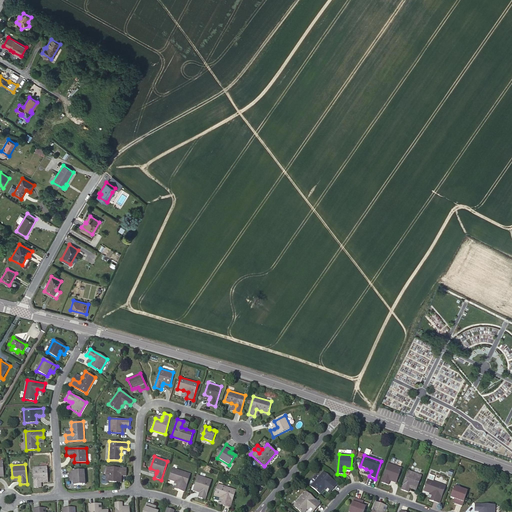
[(388,485),(390,481),(391,478),(397,480),(401,469),(388,464),(382,483),(388,485)]
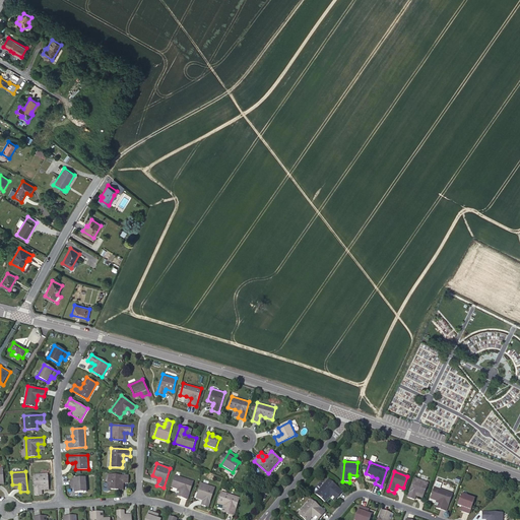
[(41,488),(48,486),(47,474),(34,474),(35,495),(42,495),(42,490),(41,488)]
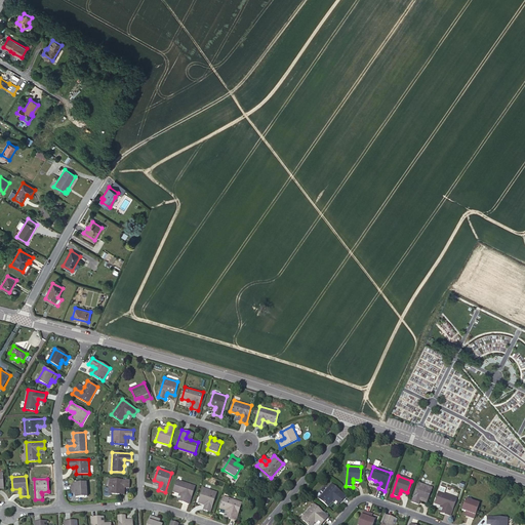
[(122,487),(124,487),(129,488),(129,480),(110,479),(109,493),(121,494),(122,487)]
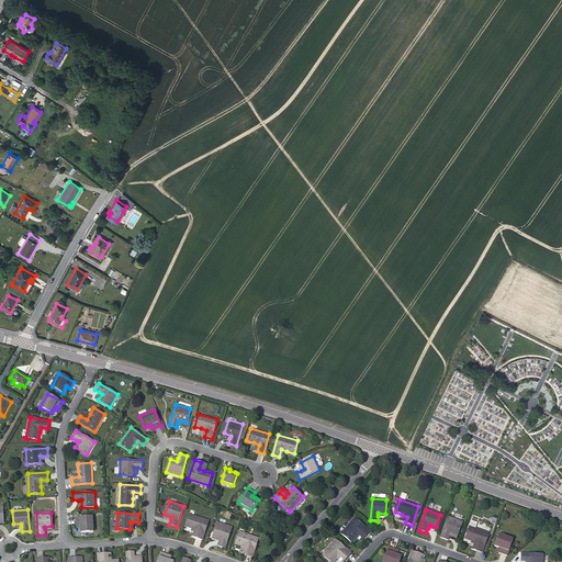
[(186,526),(192,528),(198,530),(195,537),(202,539),(209,520),(190,514),(186,526)]
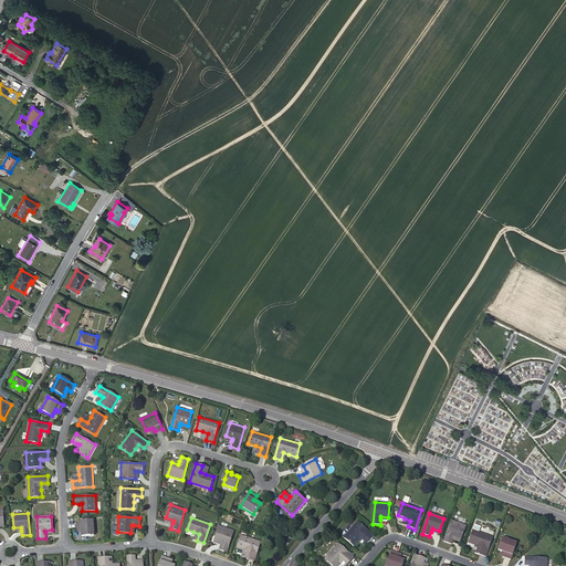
[(81,528),(81,531),(81,536),(94,535),(93,520),(76,521),(76,528),(81,528)]
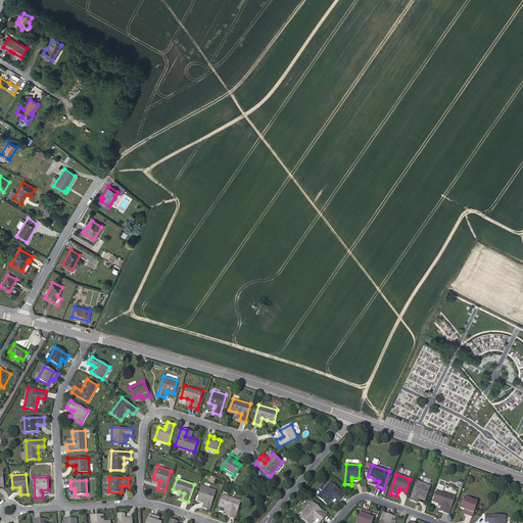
[(417,504),(419,498),(420,496),(426,498),(430,486),(418,481),(411,501),(417,504)]
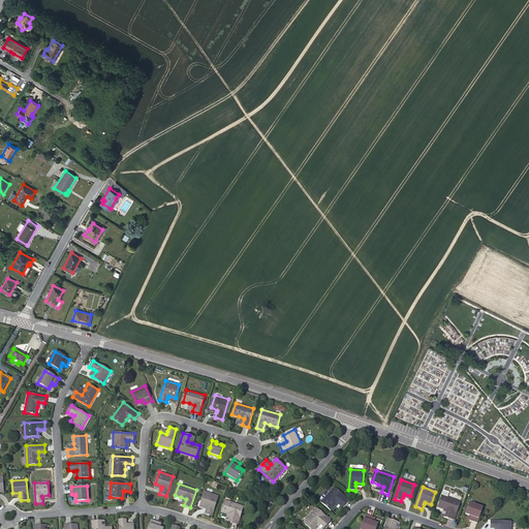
[(331,511),(336,505),(339,502),(343,506),(348,500),(334,489),(321,503),(331,511)]
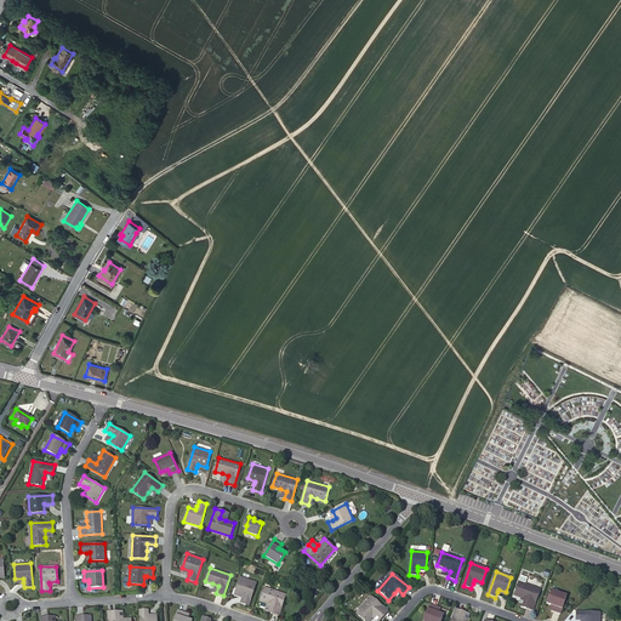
[(244,593),(243,597),(241,603),(249,605),(257,582),(240,576),(237,591),(244,593)]
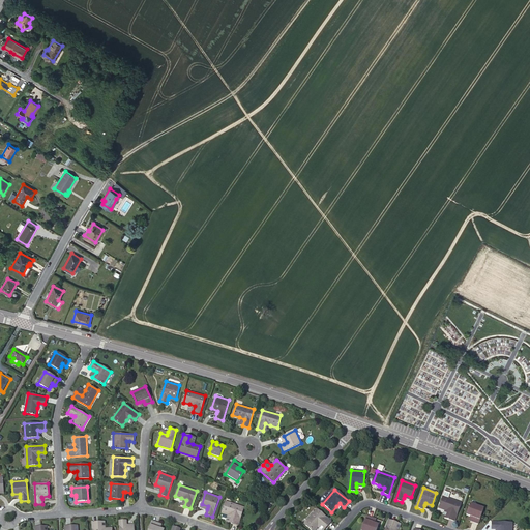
[(444,492),(439,509),(445,511),(450,513),(448,520),(454,522),(461,504),(448,499),(449,494),(444,492)]
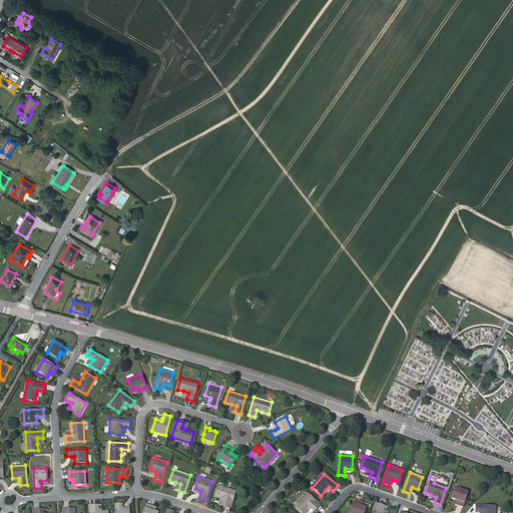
[(214,496),(221,498),(225,500),(223,506),(230,508),(236,491),(218,485),(214,496)]
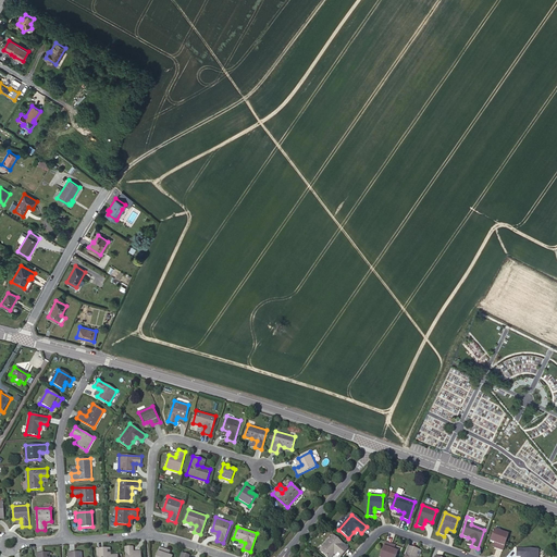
[(491,542),(495,543),(497,544),(496,548),(503,551),(508,535),(495,530),(491,542)]
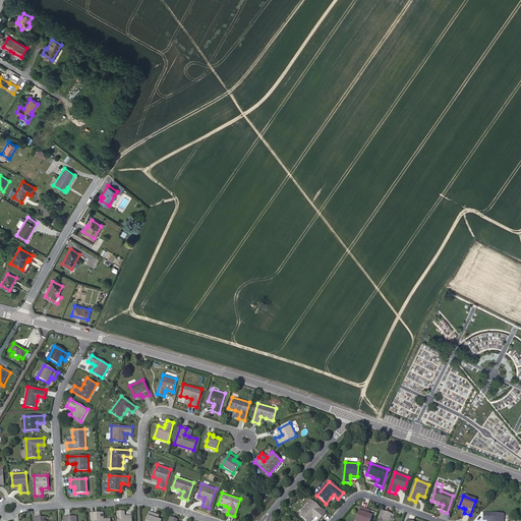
[(305,520),(310,520),(312,518),(316,514),(322,519),(326,513),(311,502),(299,516),(305,520)]
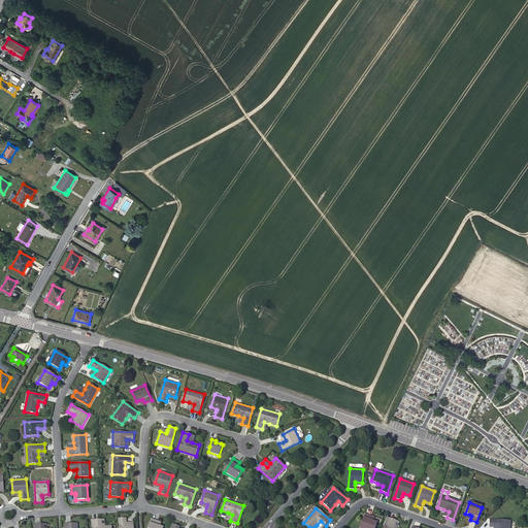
[(370,521),(371,517),(365,515),(360,527),(374,527),(376,523),(373,522),(370,521)]
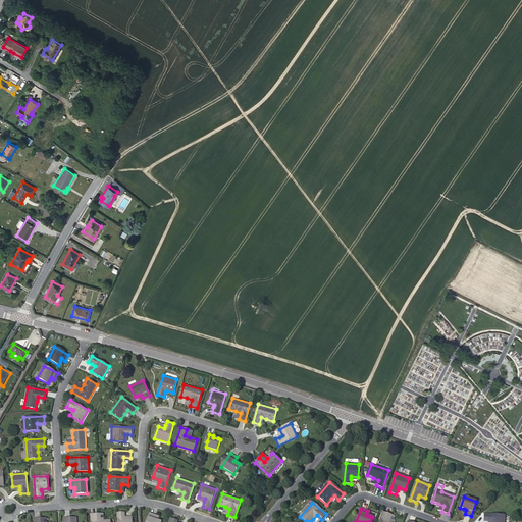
[(125,520),(125,517),(124,513),(117,513),(117,521),(132,521),(133,520),(125,520)]
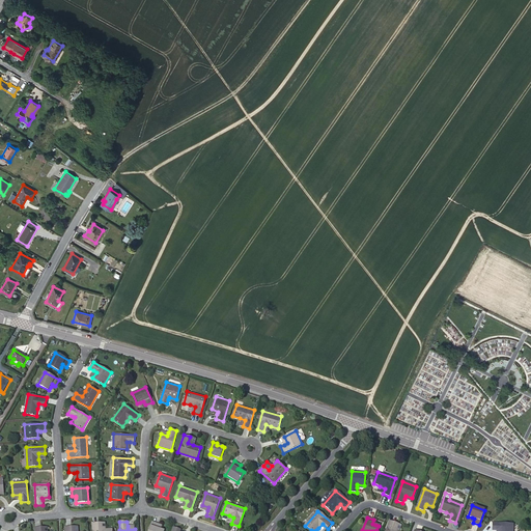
[(163,530),(164,530),(161,529),(158,528),(159,524),(152,522),(148,530),(163,530)]
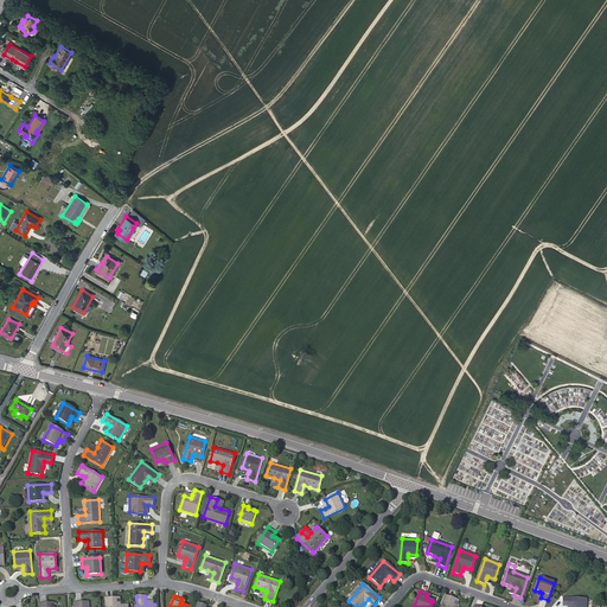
[(453,606),(451,606),(453,599),(445,596),(441,606),(453,606)]
